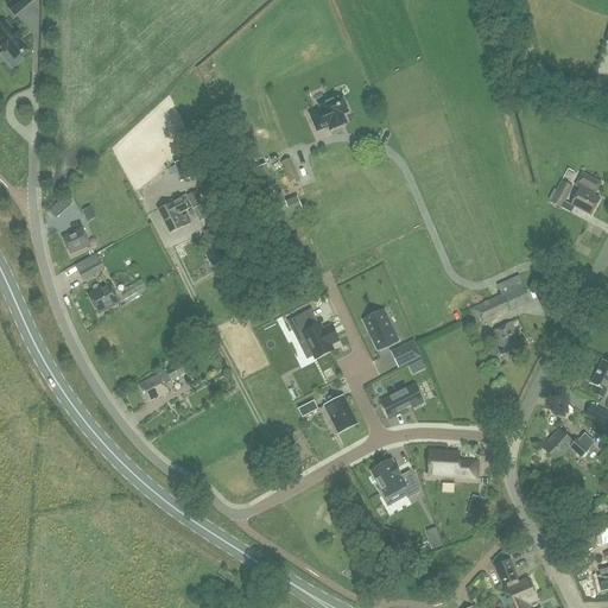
[(16,16),(33,0),(12,0),(7,5),(16,16)]
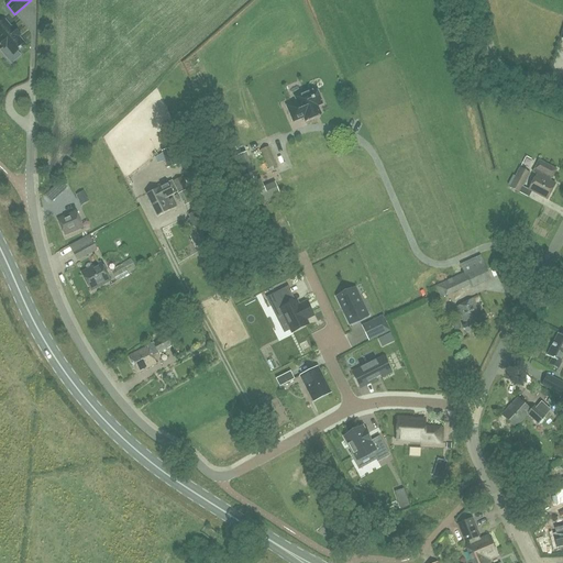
[(13,31),(4,20),(0,23),(0,43),(4,48),(6,47),(12,55),(19,50),(20,51),(21,50),(21,48),(25,45),(19,36),(20,35),(15,30),(13,31)]
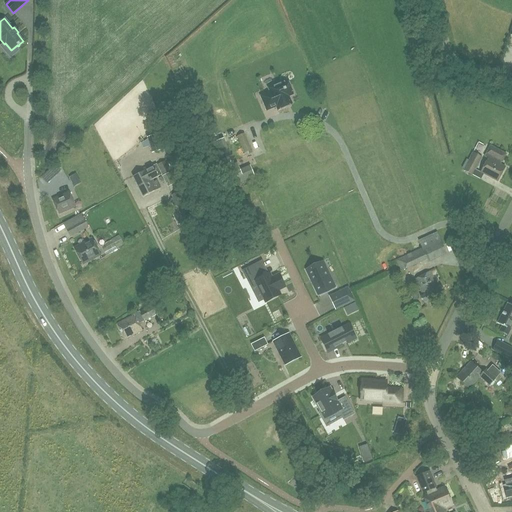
[(278,110),(285,107),(292,104),(288,96),(293,94),(287,81),(269,88),(270,92),(261,96),(267,110),(276,106),(278,110)]
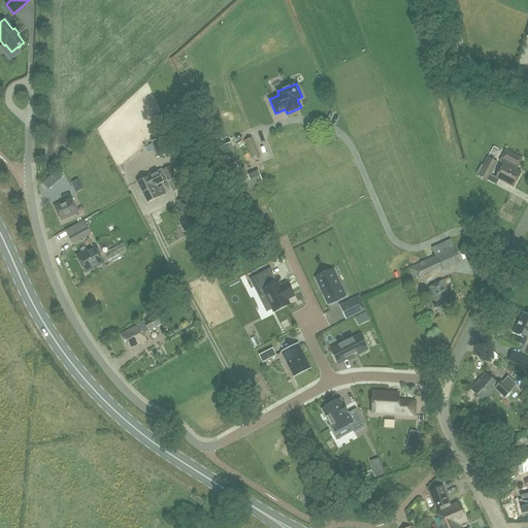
[(170,154),(165,137),(152,141),(157,158),(170,154)]
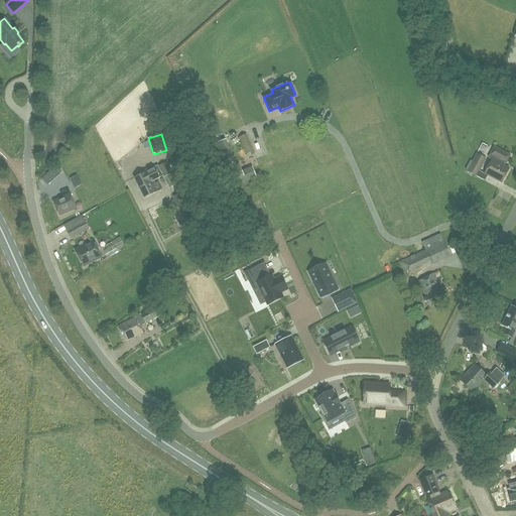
[(241,142),(247,156),(254,154),(246,134),(239,137),(241,142)]
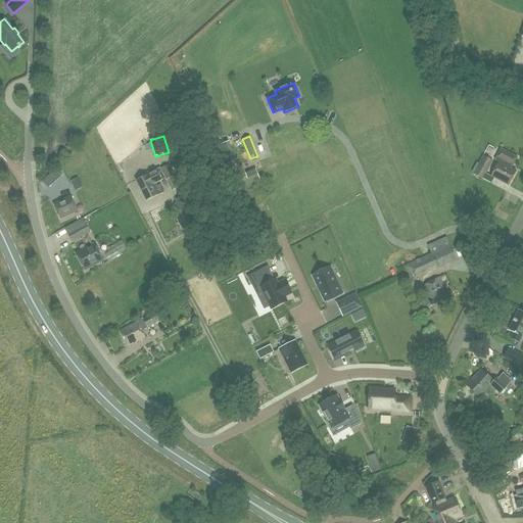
[(224,164),(235,159),(229,142),(217,147),(224,164)]
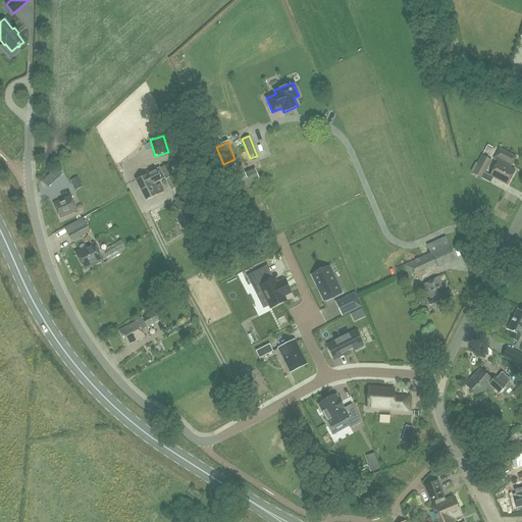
[(507,186),(515,170),(510,168),(516,157),(500,149),(493,160),(498,162),(489,176),(507,186)]
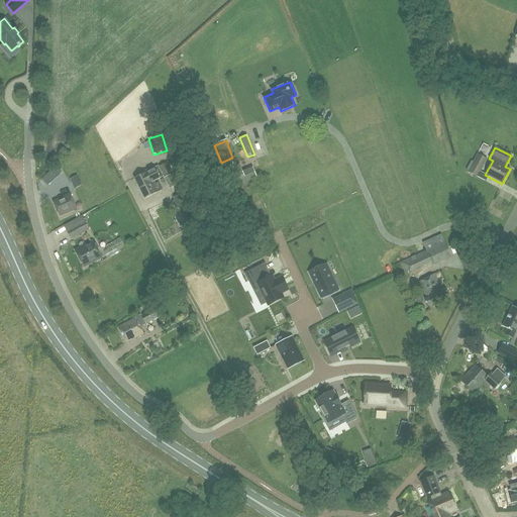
[(477,177),(486,159),(477,153),(468,172),(477,177)]
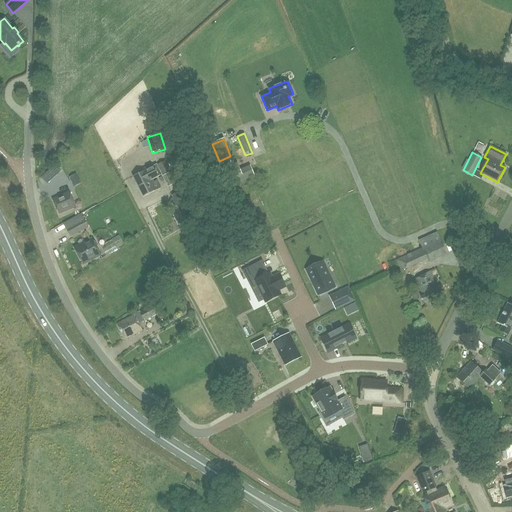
[(162,175),(175,168),(170,158),(157,165),(162,175)]
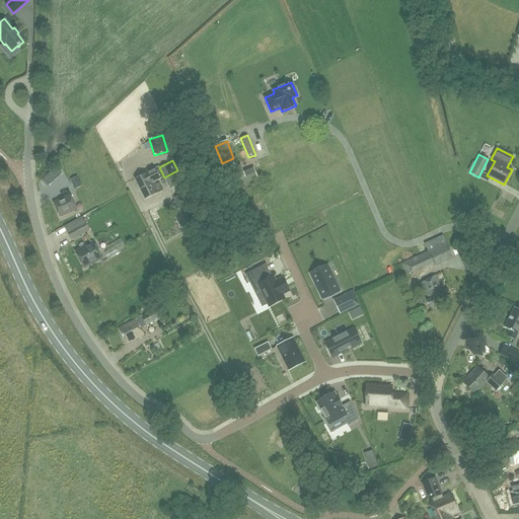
[(233,190),(248,183),(243,172),(240,165),(226,171),(233,190)]
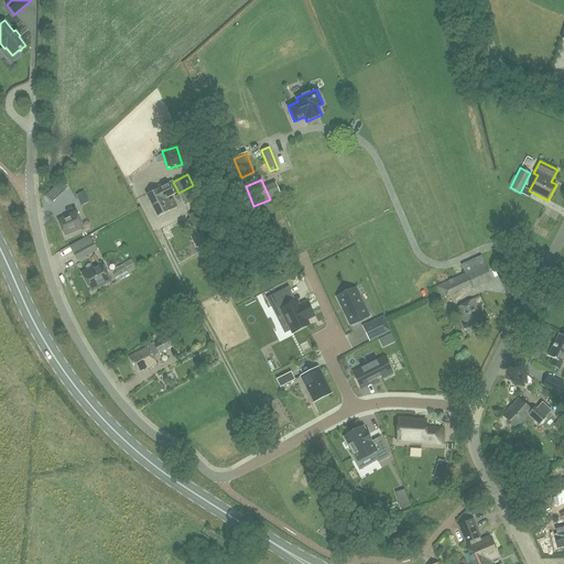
[(167,198),(174,195),(169,182),(161,185),(161,187),(147,194),(152,206),(167,198)]
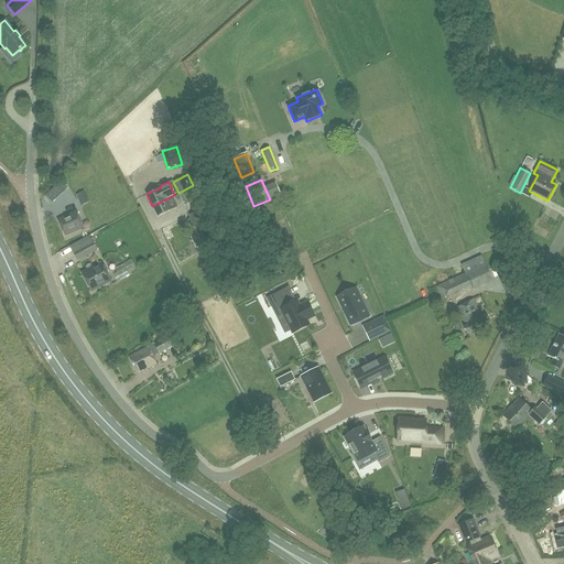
[(185,206),(192,203),(191,201),(194,199),(188,188),(186,191),(179,194),(185,206)]
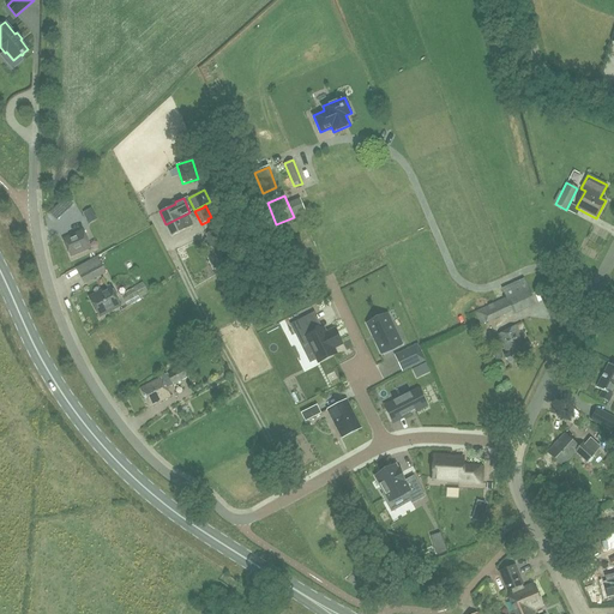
[(89,214),(92,223),(100,220),(96,210),(89,214)]
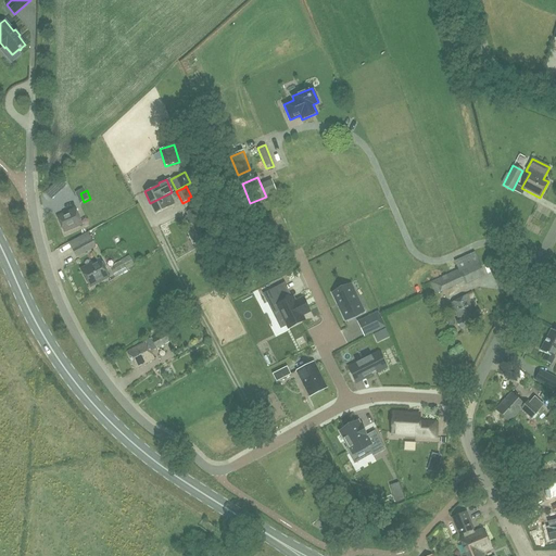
[(166,199),(165,196),(150,203),(156,214),(175,204),(171,197),(166,199)]
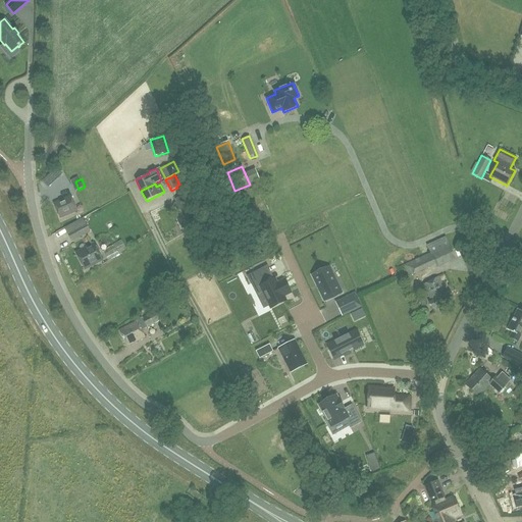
[(192,221),(185,205),(190,203),(190,202),(195,200),(191,192),(180,196),(181,197),(175,199),(176,202),(173,203),(177,211),(180,210),(187,223),(192,221)]
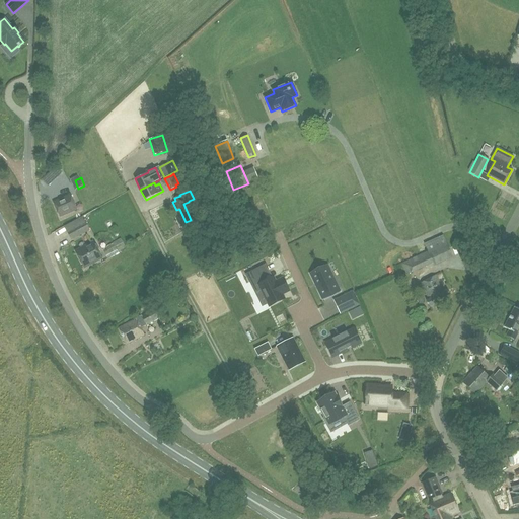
[(59,217),(77,209),(70,194),(53,202),(59,217)]
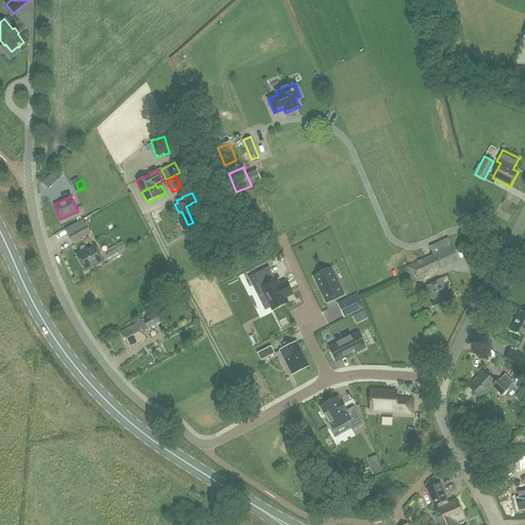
[(72,243),(90,233),(83,218),(64,230),(72,243)]
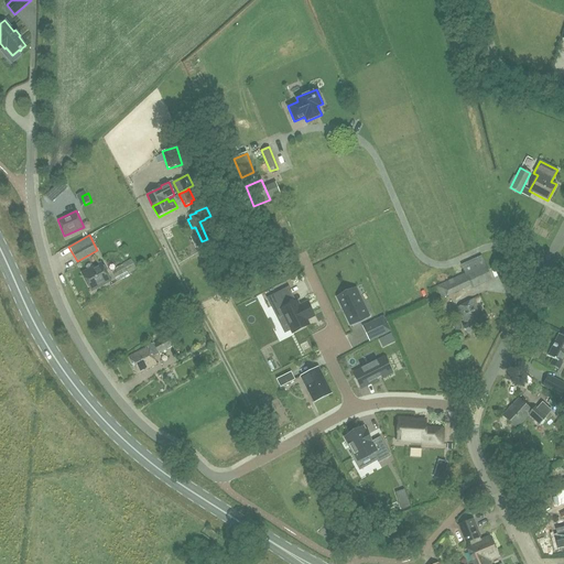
[(201,257),(212,251),(207,240),(196,246),(201,257)]
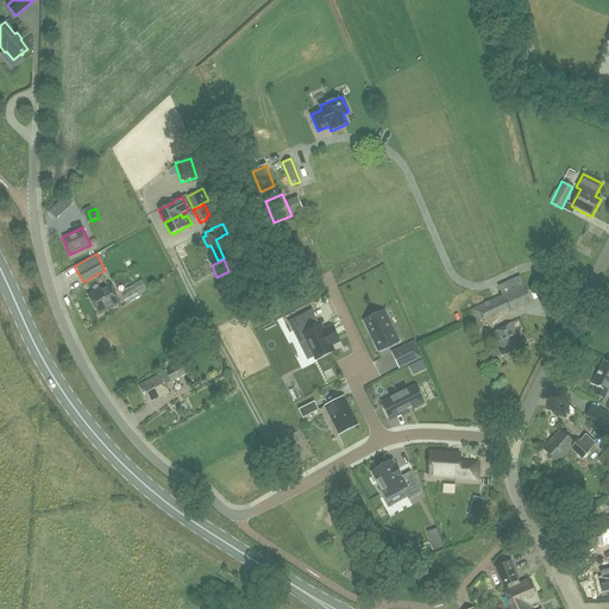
[(509,312),(531,301),(519,275),(497,286),(501,295),(470,309),(477,322),(482,320),(482,321),(507,308),(509,312)]
